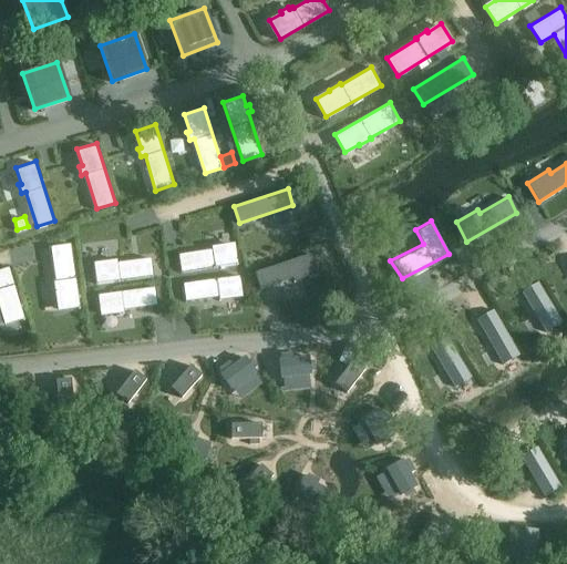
[(71,243),(51,245),(60,306),(80,304),(71,243)]
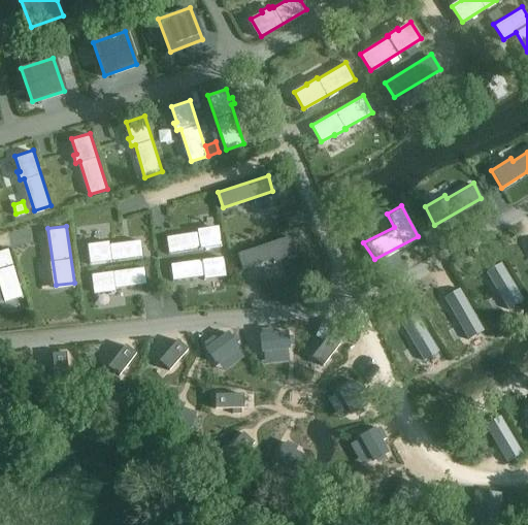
[(219,229),(166,236),(168,253),(221,244),(219,229)]
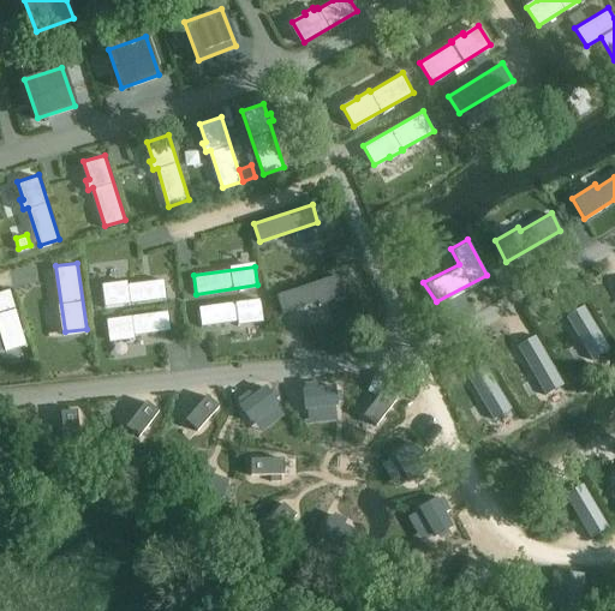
[(334,275),(275,294),(281,312),(340,293),(334,275)]
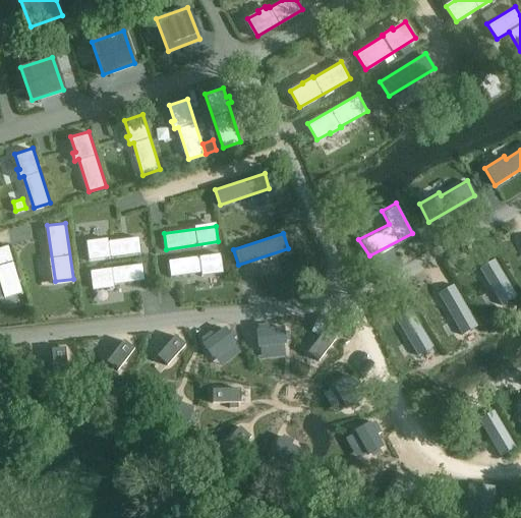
[(138,236),(87,243),(89,260),(140,252),(138,236)]
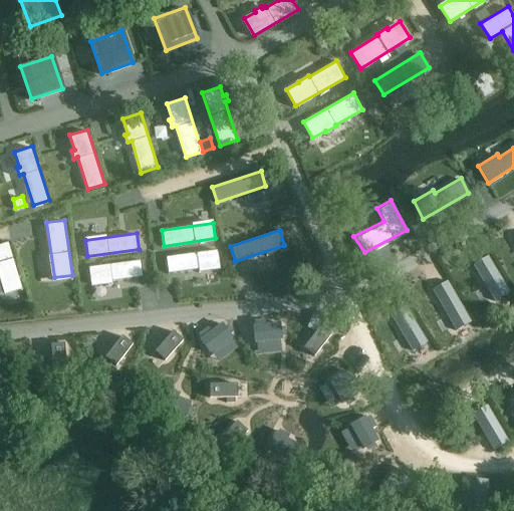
[(8,241),(0,243),(0,280),(3,291),(21,286),(8,241)]
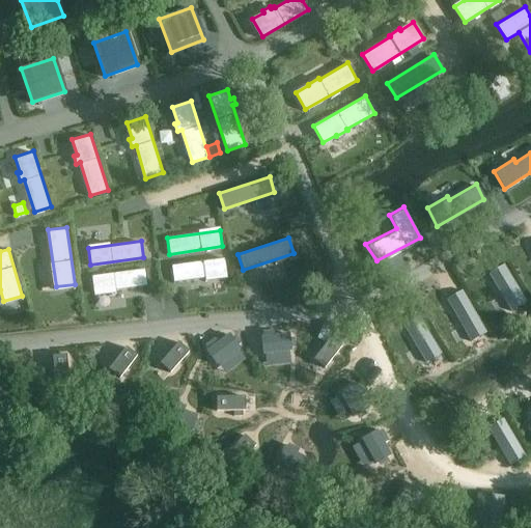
[(224,258),(171,265),(173,281),(226,275),(224,258)]
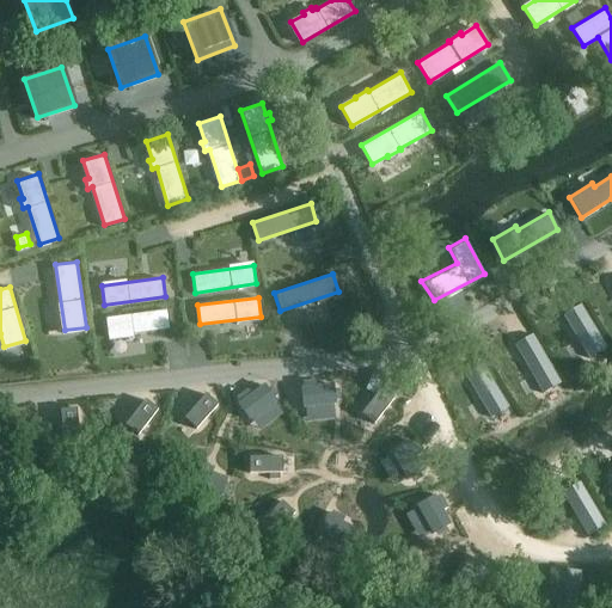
[(581,302),(564,313),(589,354),(606,344),(581,302)]
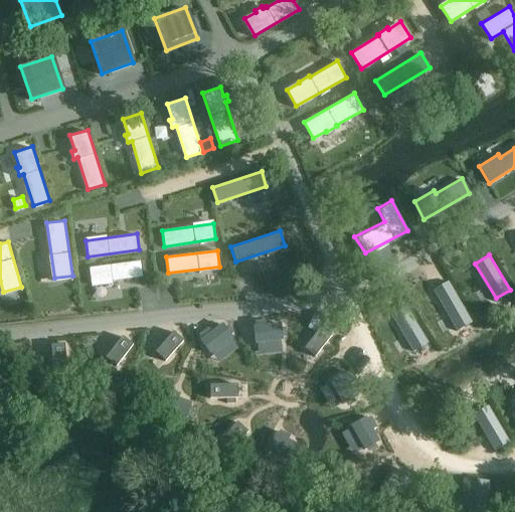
[(141,261),(89,267),(91,283),(143,277),(141,261)]
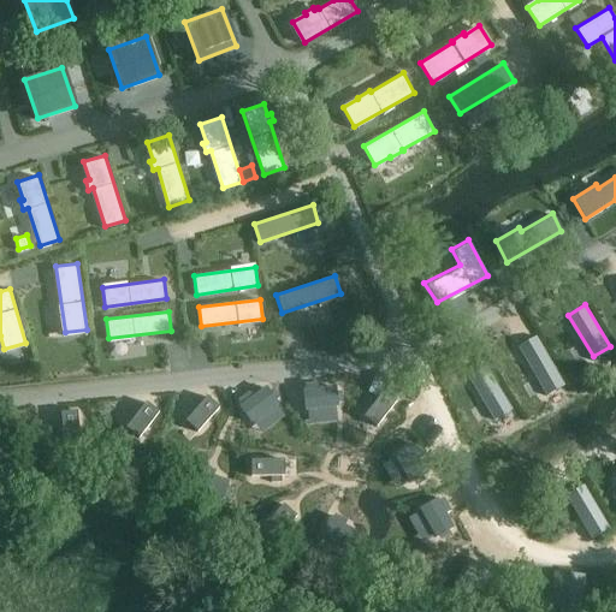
[(535,333),(517,344),(543,386),(561,375),(535,333)]
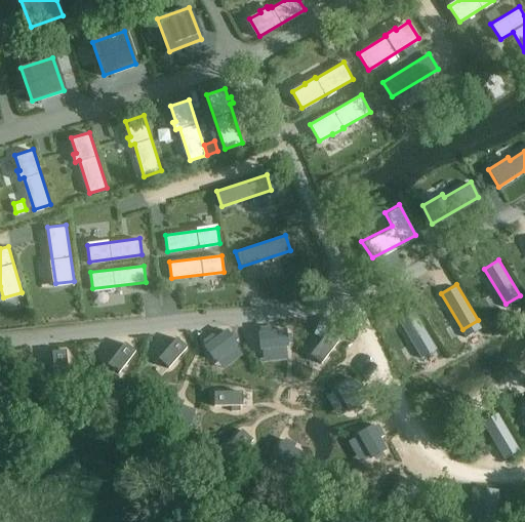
[(414,311),(399,320),(420,355),(436,346),(414,311)]
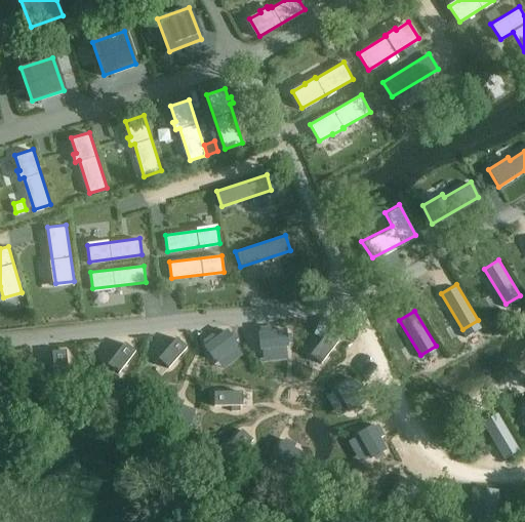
[(287,325),(259,329),(263,347),(289,343),(287,325)]
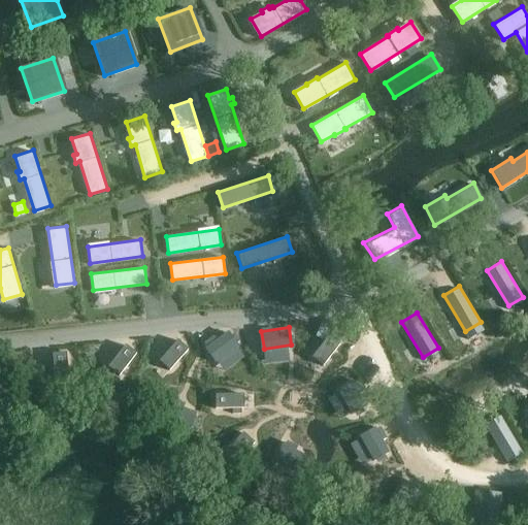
[(228,328),(205,343),(216,358),(238,342),(228,328)]
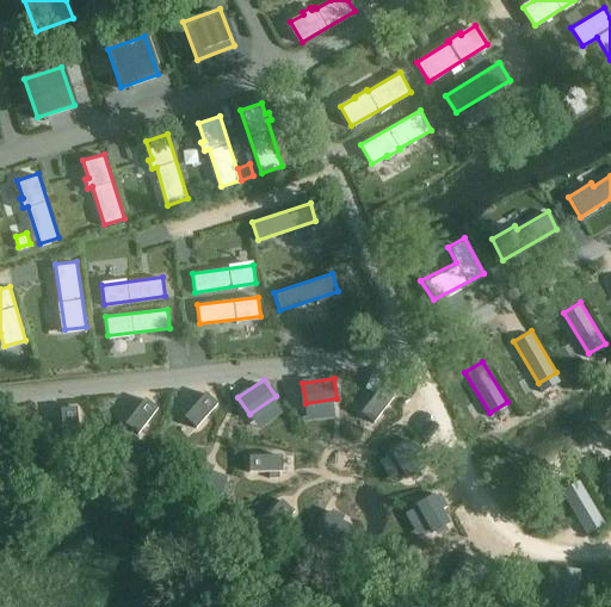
[(381,381),(362,407),(376,417),(395,391),(381,381)]
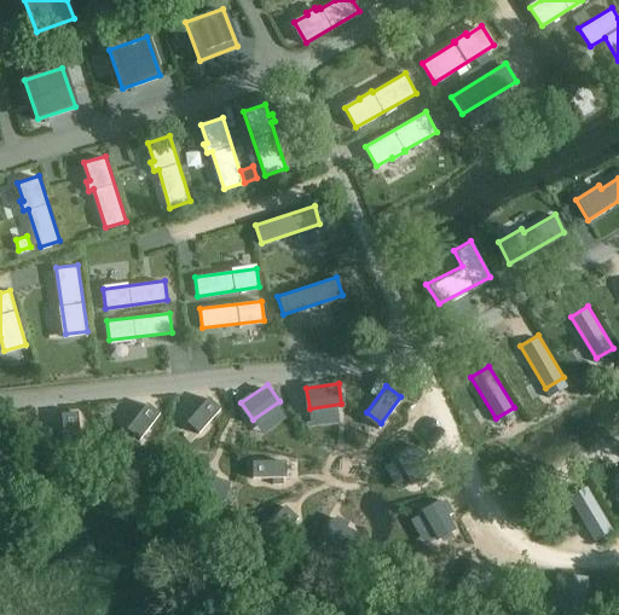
[(208,393),(189,419),(203,429),(223,402),(208,393)]
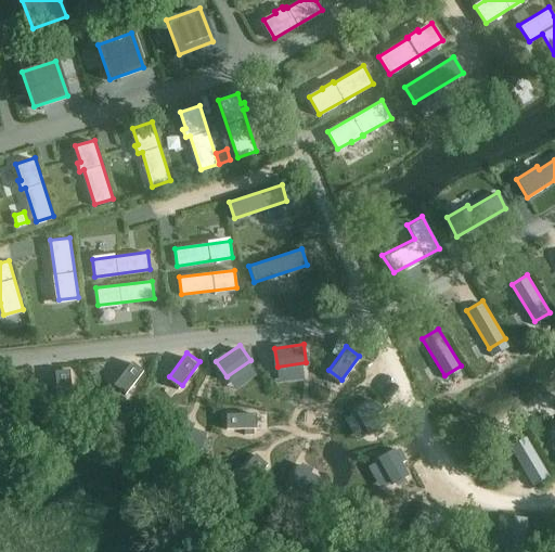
[(127,392),(145,369),(132,358),(114,382),(127,392)]
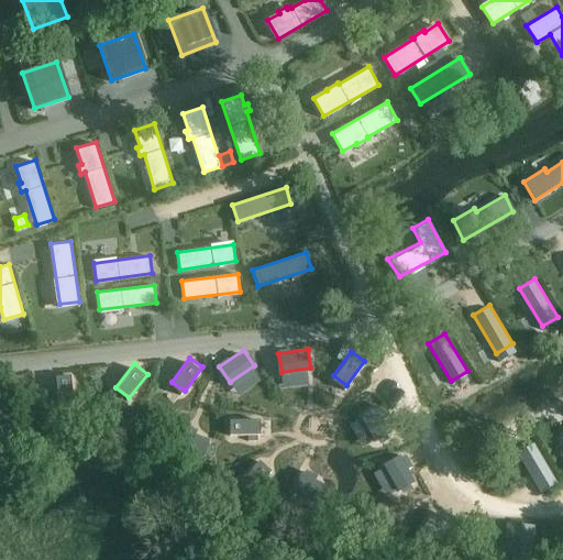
[(75,401),(72,371),(55,372),(58,402),(75,401)]
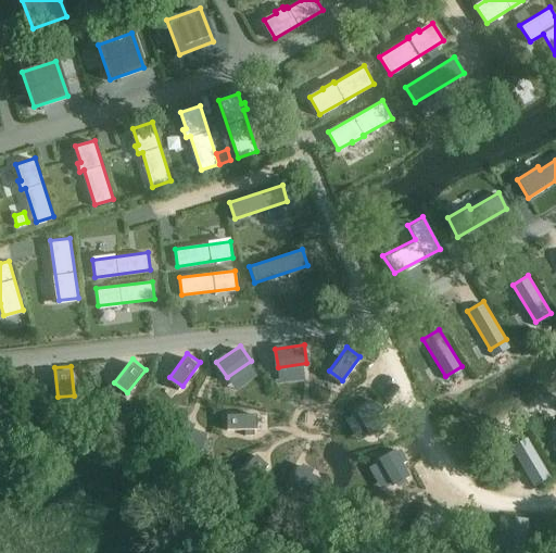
[(255,410),(227,411),(227,427),(256,426),(255,410)]
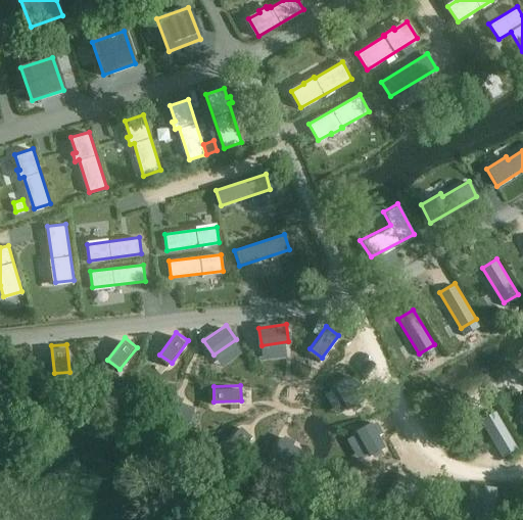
[(195,407),(169,396),(162,413),(188,423),(195,407)]
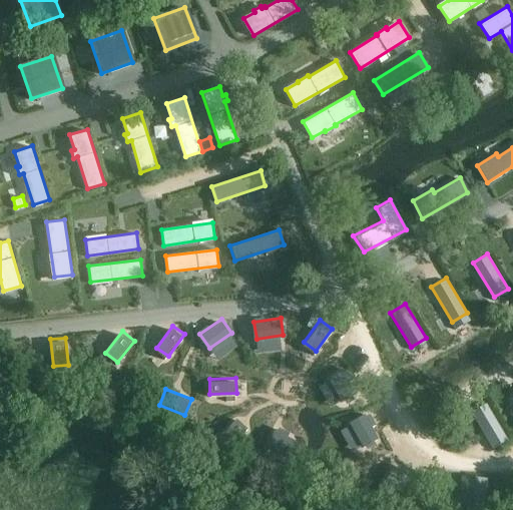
[(487,404),(472,413),(493,448),(508,439),(487,404)]
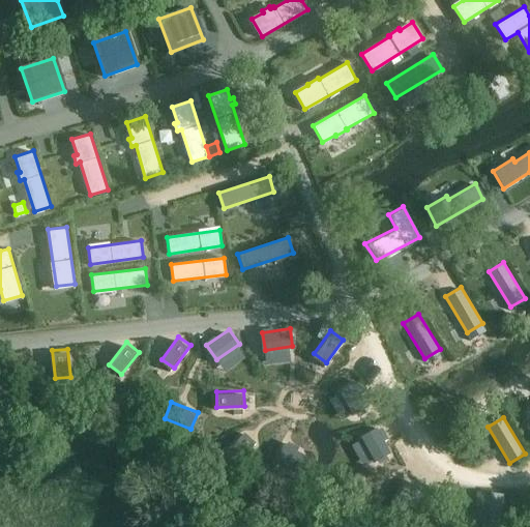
[(391,449),(378,426),(362,434),(376,459),(391,449)]
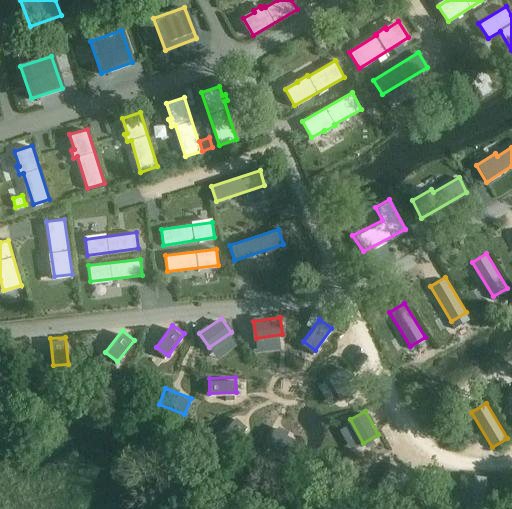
[(235,416),(218,436),(229,446),(246,426),(235,416)]
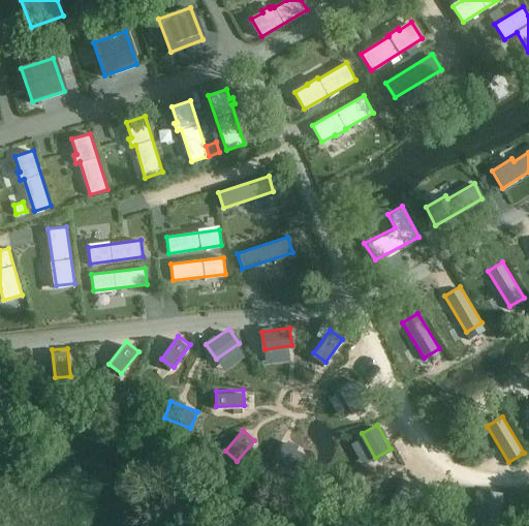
[(311,455),(286,443),(279,460),(304,471),(311,455)]
